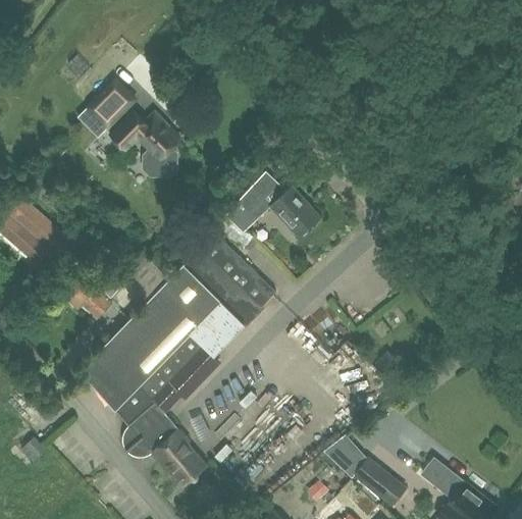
[(135,102),(114,82),(88,109),(108,128),(135,102)]
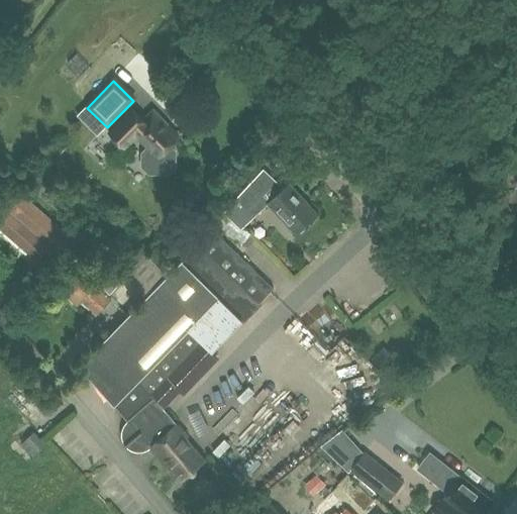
[(125,150),(136,138),(147,148),(141,155),(140,169),(148,177),(169,177),(177,169),(177,153),(171,147),(177,140),(162,125),(164,124),(152,114),(144,122),(133,111),(109,135),(125,150)]
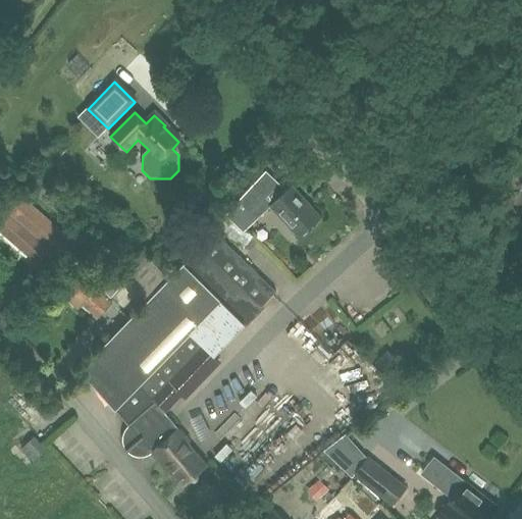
[(243,234),(269,208),(298,239),(319,218),(292,189),(285,194),(265,174),(225,217),(243,234)]
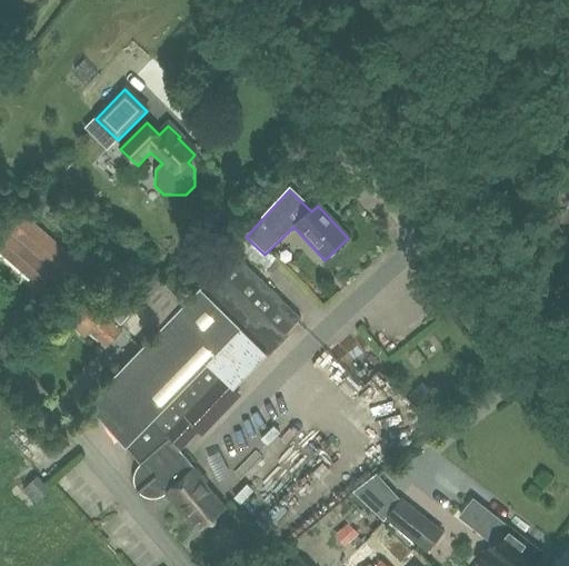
[(77,247),(68,257),(25,219),(0,246),(0,254),(37,286),(50,270),(67,285),(90,259),(77,247)]
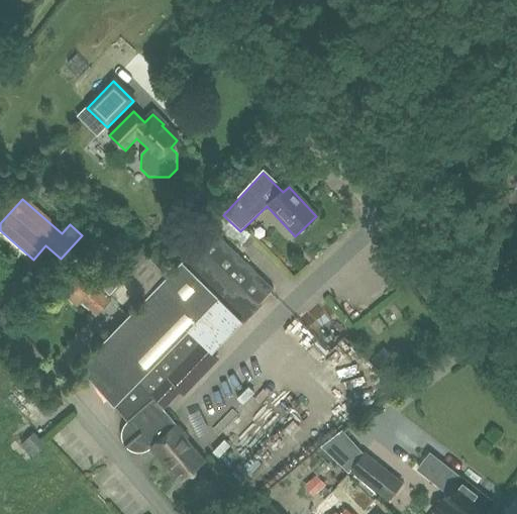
[(217,358),(211,353),(241,322),(243,324),(261,306),(259,305),(273,291),(208,229),(167,280),(148,302),(87,377),(114,408),(129,426),(127,429),(126,433),(126,437),(126,441),(128,443),(128,444),(125,447),(126,449),(130,446),(133,448),(137,450),(141,450),(145,449),(148,446),(170,470),(171,469),(182,481),(191,473),(195,474),(201,469),(201,465),(203,463),(183,440),(186,437),(177,427),(176,427),(166,415),(167,414),(162,410),(180,392),(200,378),(217,358)]
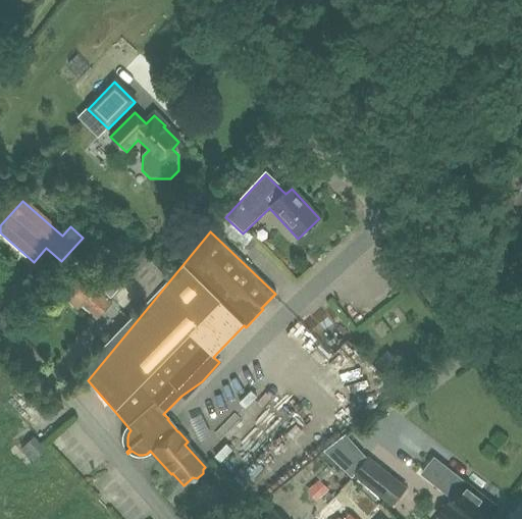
[(126,282),(150,305),(168,282),(146,259),(126,278),(124,280),(126,282)]
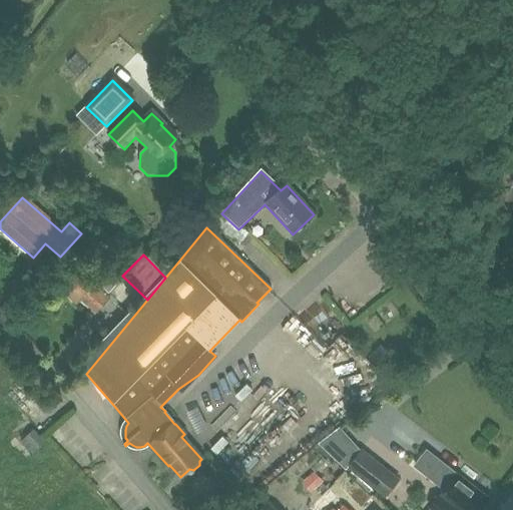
[(124,278),(122,276),(124,274),(114,265),(96,283),(108,295),(124,278)]
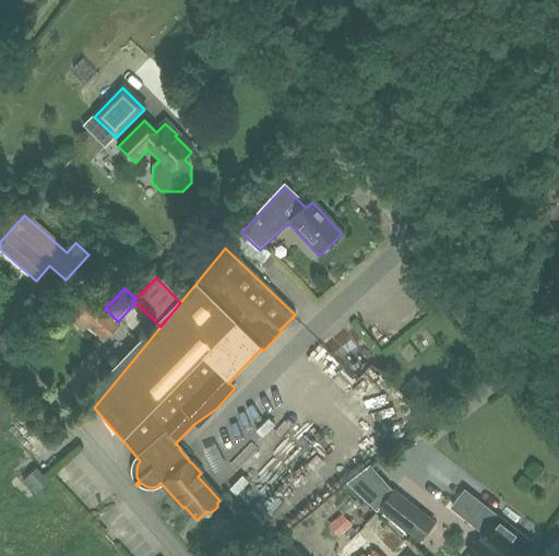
[(106,343),(119,328),(80,293),(66,308),(106,343)]
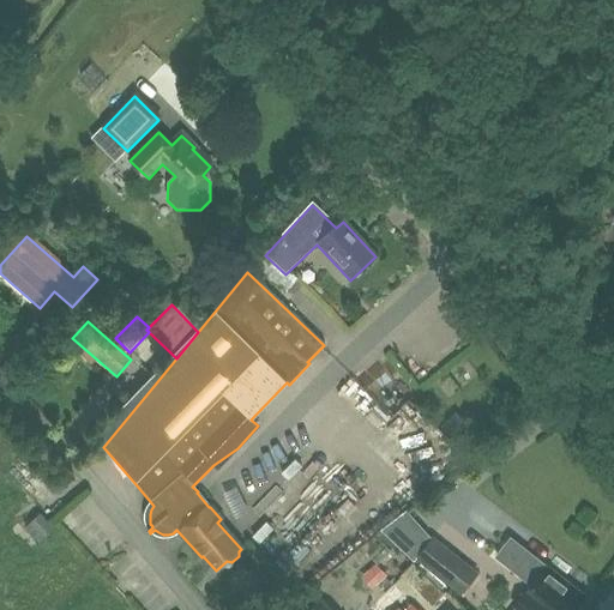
[(305,502),(326,478),(304,458),(282,481),(305,502)]
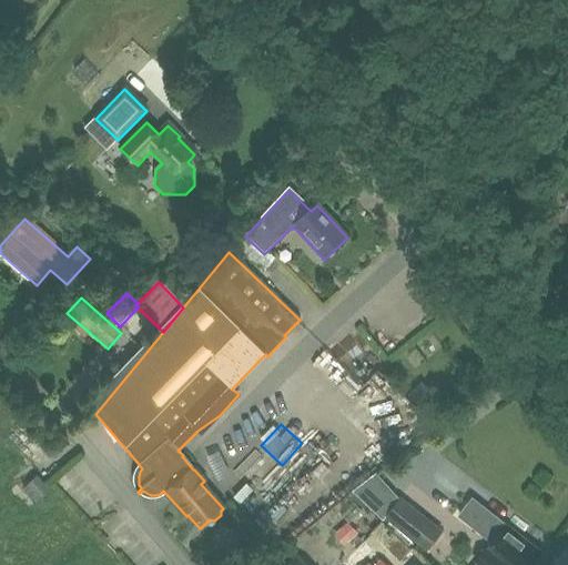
[(322,461),(330,468),(344,455),(337,447),(322,461)]
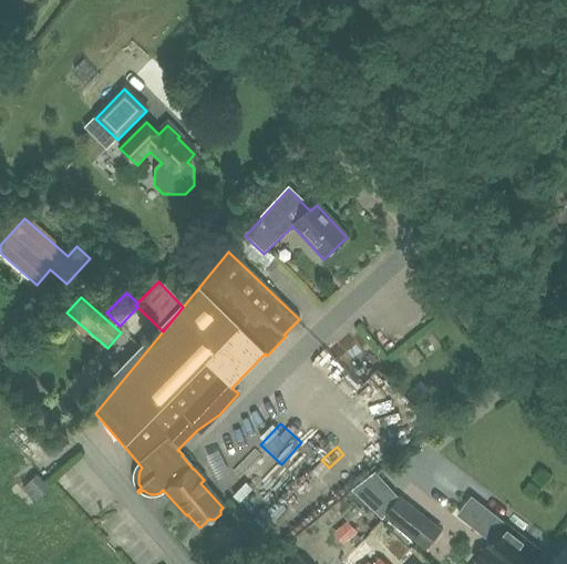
[(313,459),(306,473),(319,481),(327,467),(313,459)]
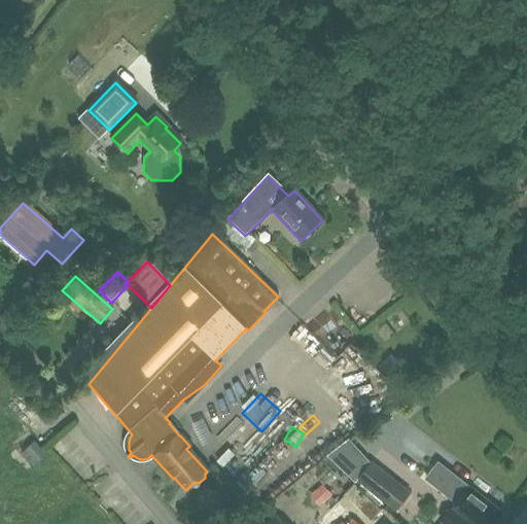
[(42,435),(32,440),(40,458),(50,453),(42,435)]
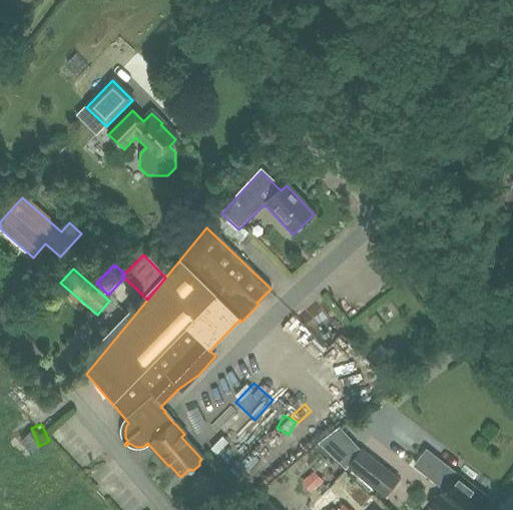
[(386,497),(398,482),(361,452),(349,468),(386,497)]
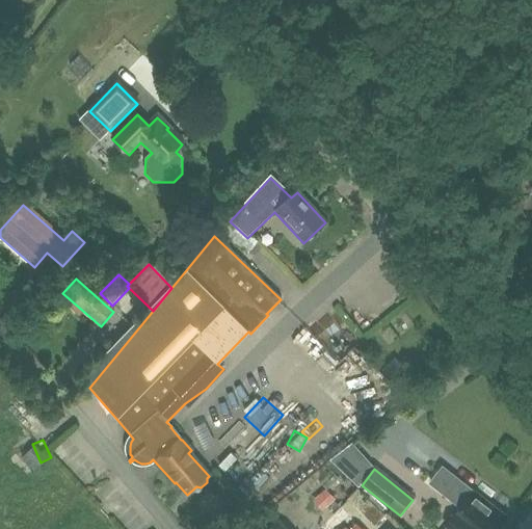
[(461,509),(447,528),(497,528),(505,518),(473,494),(442,470),(429,485),(461,509)]
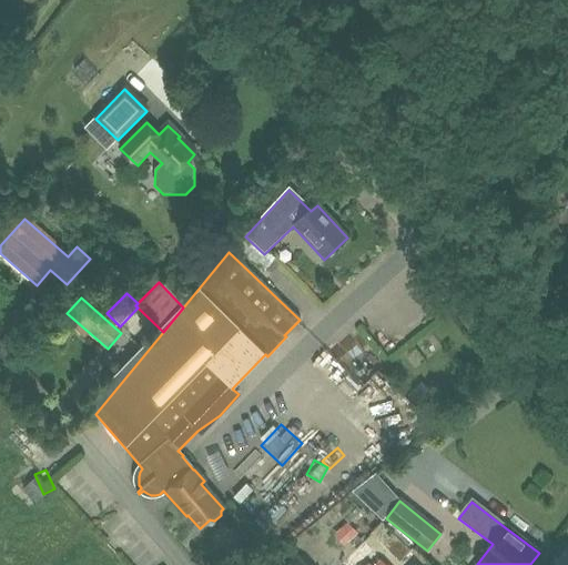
[(412,551),(381,523),(369,536),(401,564),(412,551)]
